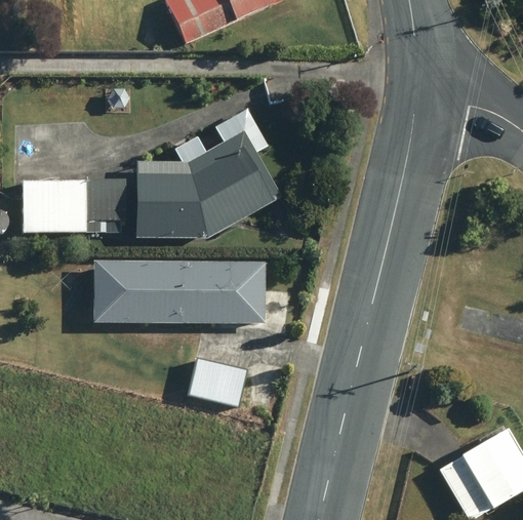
[(166,0),(186,43),(280,0),(282,0),(289,16),(302,10),(296,0),(166,0)]
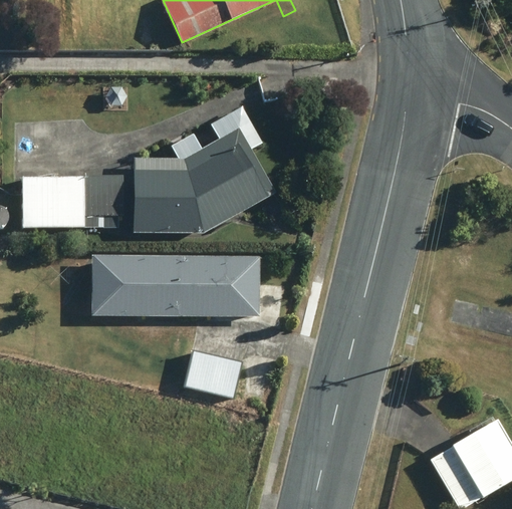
[(146,93),(159,93),(159,82),(146,82),(146,93)]
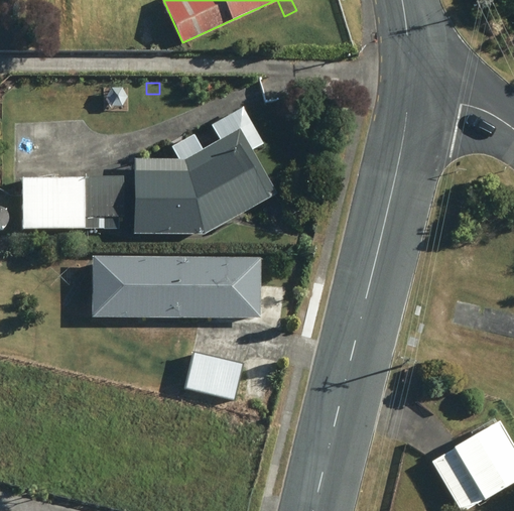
[(186,159),(133,159),(133,234),(206,234),(276,193),(239,129),(186,159)]
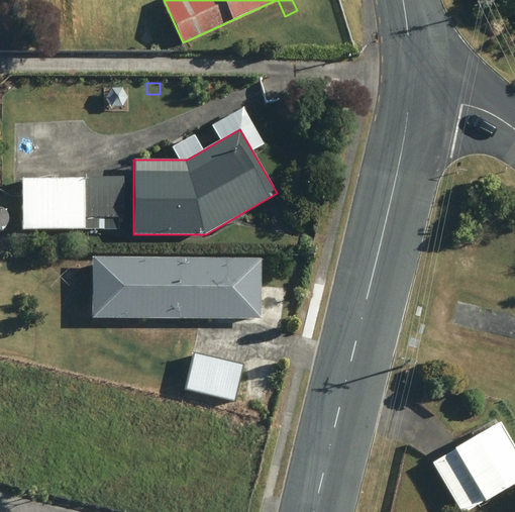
[(23,188),(17,188),(18,203),(23,203),(23,227),(99,226),(99,214),(84,215),(84,176),(23,177),(23,188)]
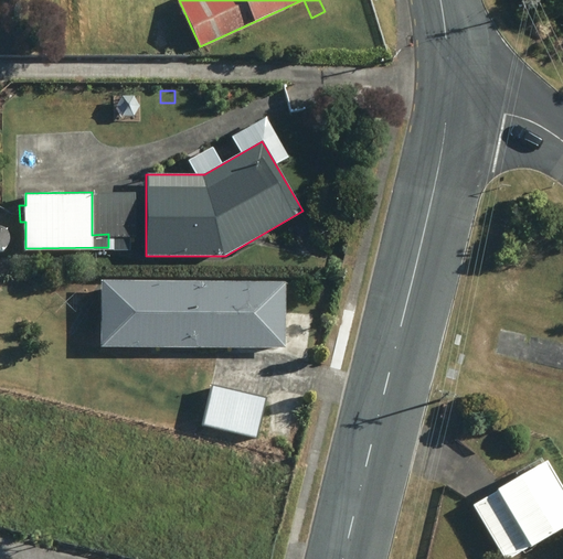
[(102,281),(101,346),(285,346),(285,281),(102,281)]
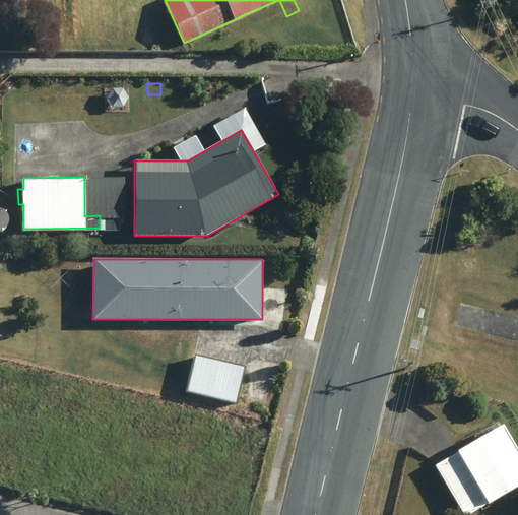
[(245,367),(194,355),(187,385),(238,397),(245,367)]
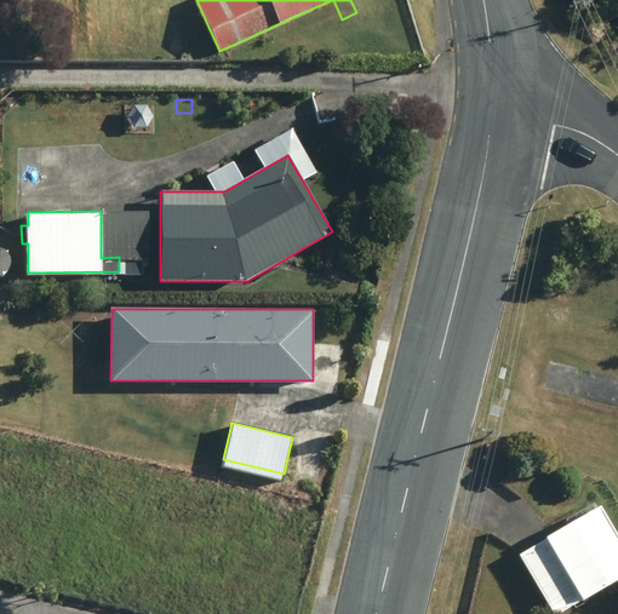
[(486,439),(484,454),(491,455),(495,441),(486,439)]
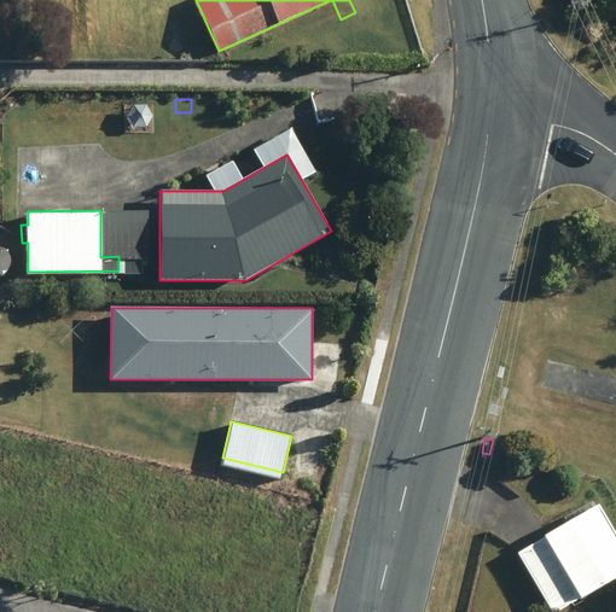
[(615,534),(598,503),(518,553),(555,611),(579,598),(580,599),(615,576),(615,534)]
